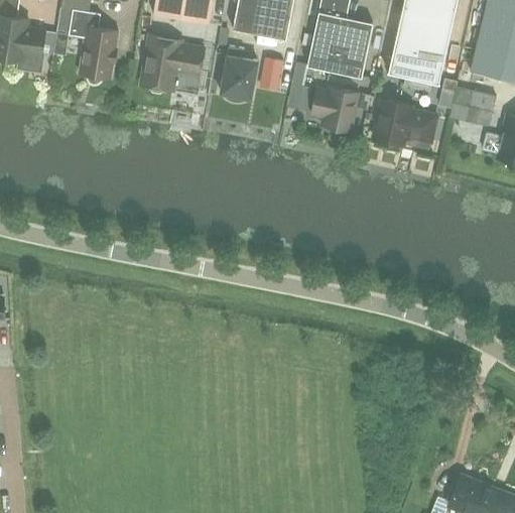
[(0,0),(0,60),(2,63),(10,65),(14,61),(18,62),(22,62),(24,54),(41,57),(42,53),(45,32),(27,29),(29,21),(18,19),(14,19),(16,0),(0,0)]
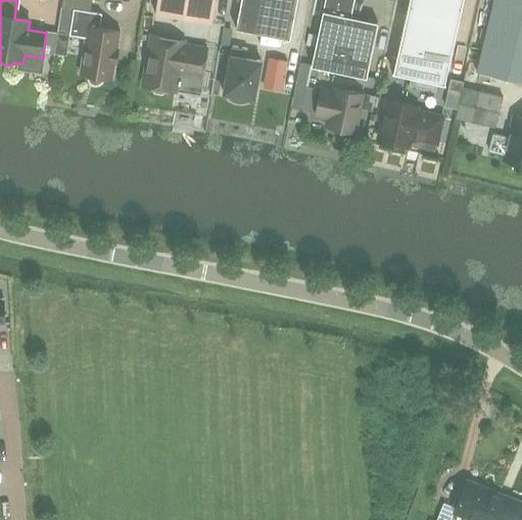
[(212,26),(217,0),(158,0),(156,16),(212,26)]
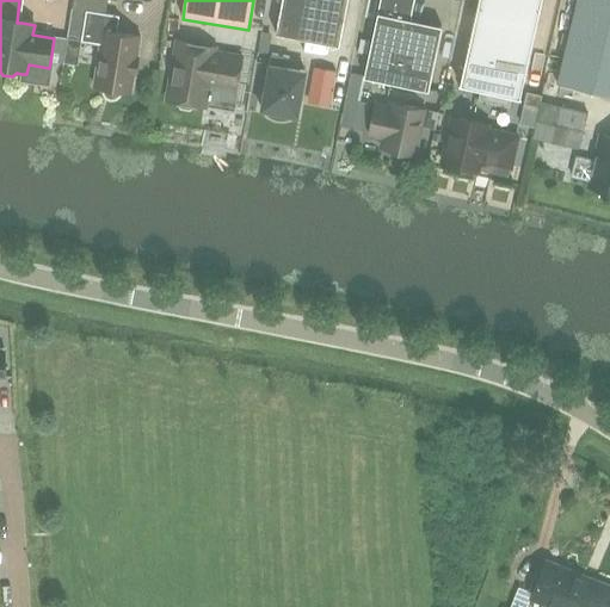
[(339,48),(347,0),(282,0),(276,36),(339,48)]
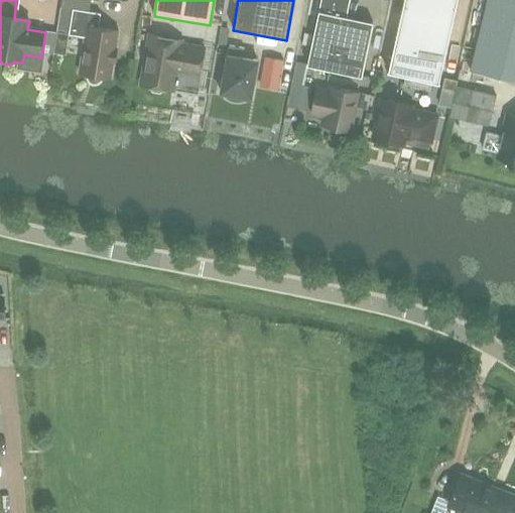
[(322,0),(307,67),(362,79),(374,24),(347,18),(351,0),(322,0)]
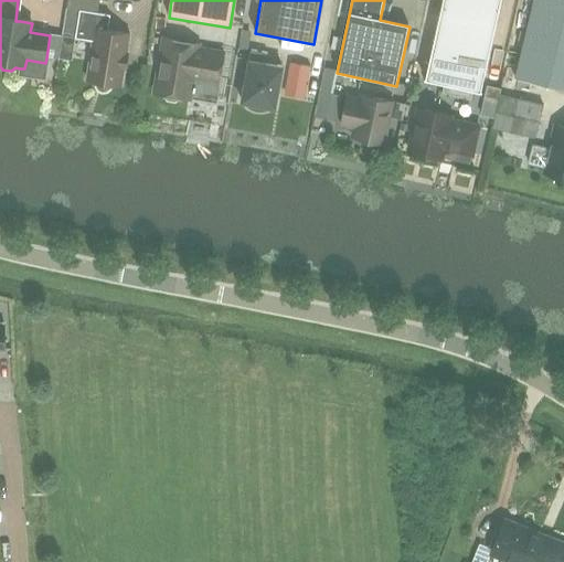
[(443,0),(425,80),(481,93),(501,0),(443,0)]
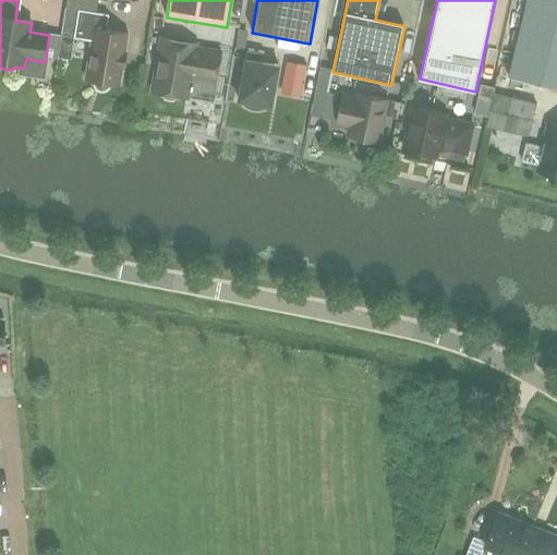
[(556,0),(528,0),(509,77),(556,89),(556,0)]
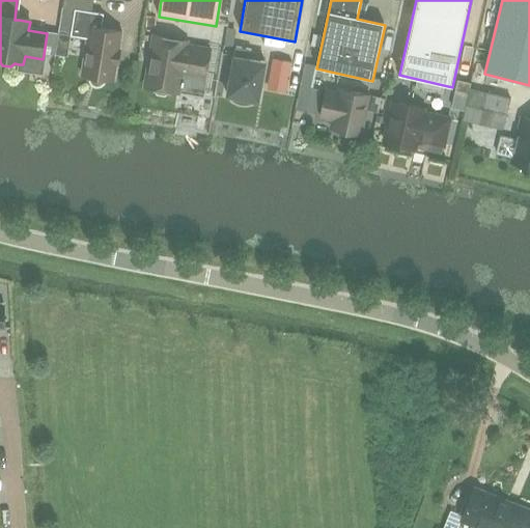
[(88,40),(82,77),(90,78),(90,83),(92,86),(96,88),(102,88),(105,85),(107,81),(115,82),(117,67),(118,67),(121,51),(119,51),(122,33),(102,30),(105,16),(76,11),(72,37),(88,40)]
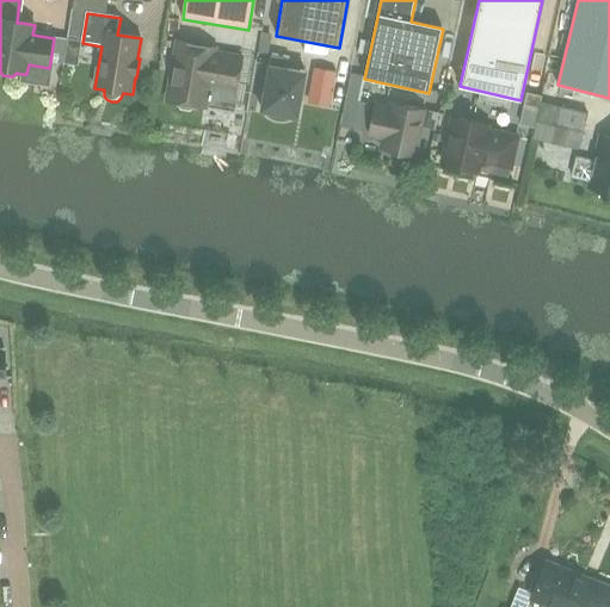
[(205,109),(209,87),(236,92),(242,59),(215,54),(215,51),(178,44),(168,101),(178,104),(182,109),(190,111),(196,106),(205,109)]
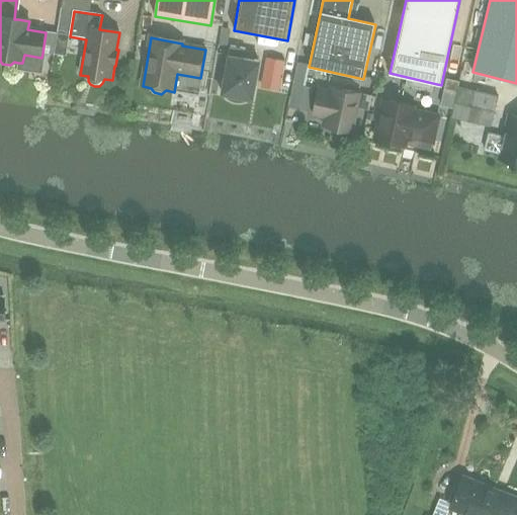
[(248,99),(252,100),(259,63),(244,60),(246,51),(231,48),(222,95),(226,95),(226,98),(230,101),(234,103),(239,104),(243,103),(248,102),(248,99)]
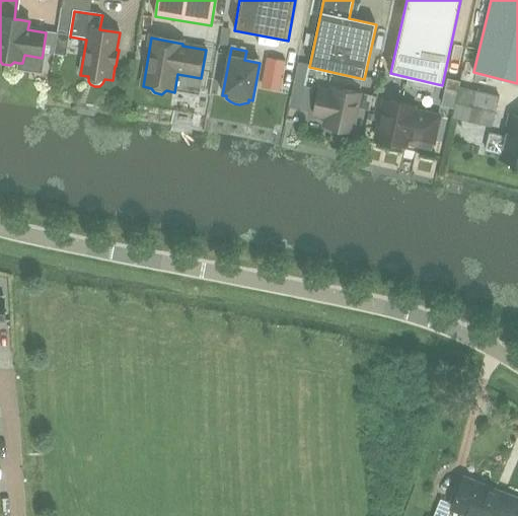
[(279,93),(285,63),(269,60),(263,90),(279,93)]
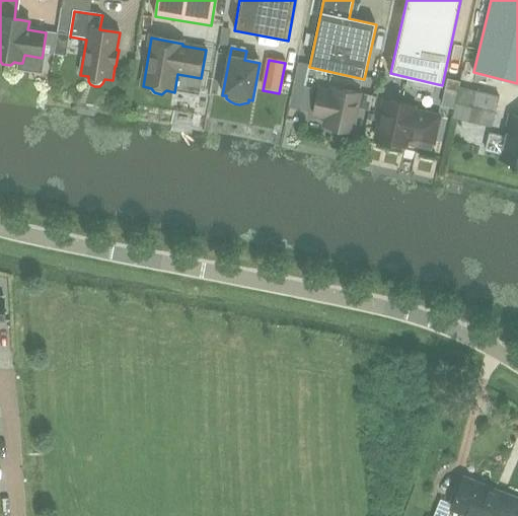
[(324,128),(353,134),(361,95),(333,89),(331,93),(318,90),(313,117),(326,119),(324,128)]
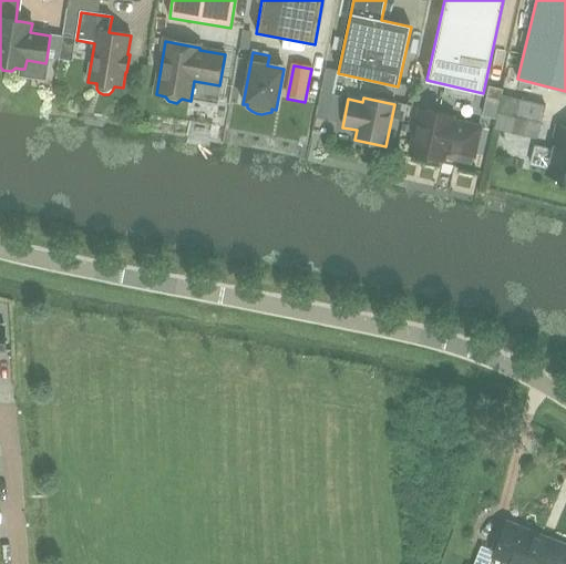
[(502,98),(498,114),(516,119),(520,101),(502,98)]
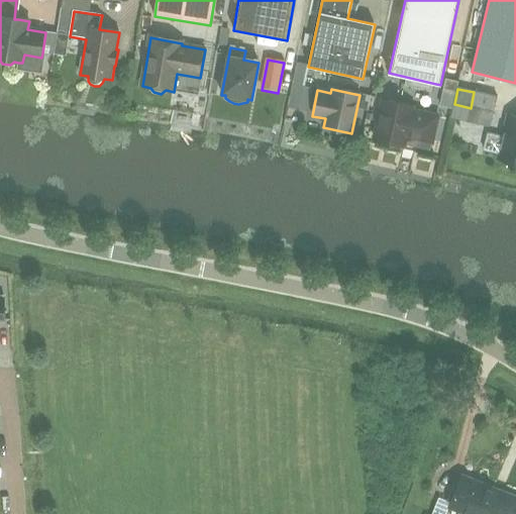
[(432,143),(438,117),(412,112),(413,107),(384,101),(375,140),(404,146),(407,137),(432,143)]
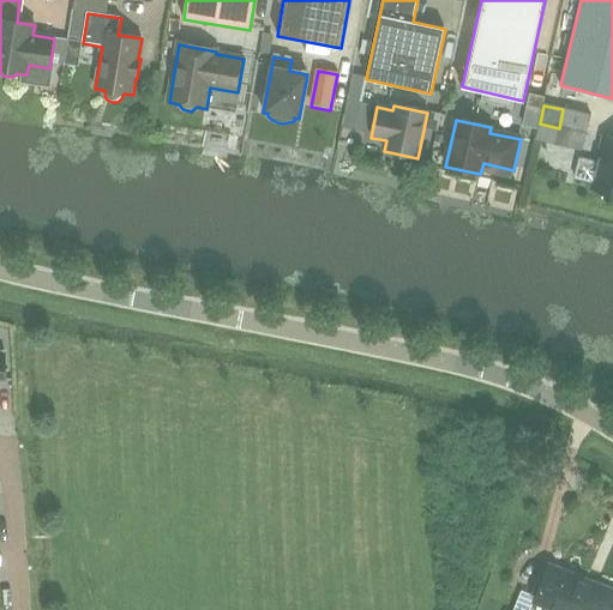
[(612,140),(605,138),(599,164),(594,183),(593,191),(612,195),(612,140)]
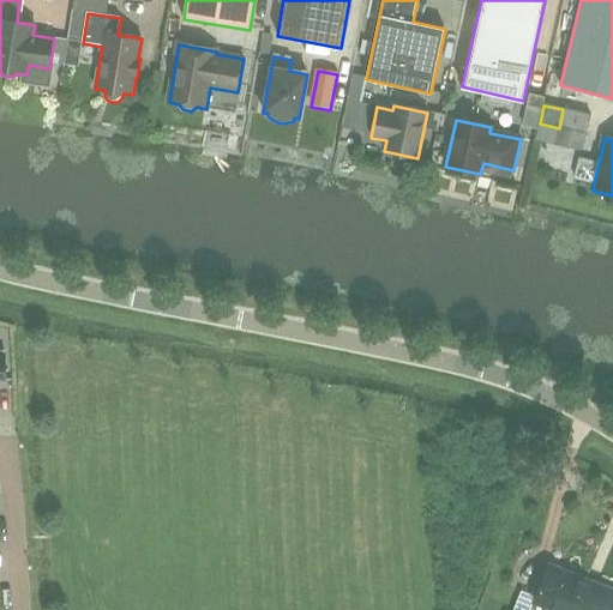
[(580,159),(575,180),(594,183),(599,164),(580,159)]
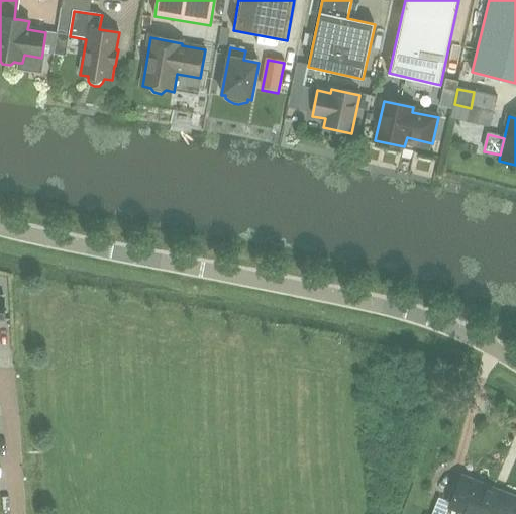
[(489,505),(495,489),(461,476),(449,507),(462,513),(490,513),(493,506),(489,505)]
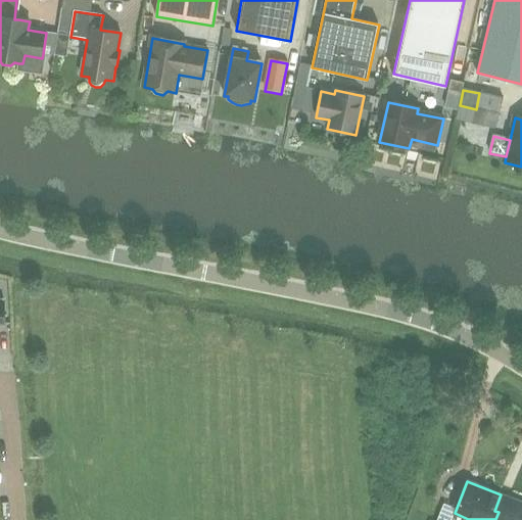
[(521,503),(501,494),(494,511),(499,512),(495,519),(521,519),(521,503)]
